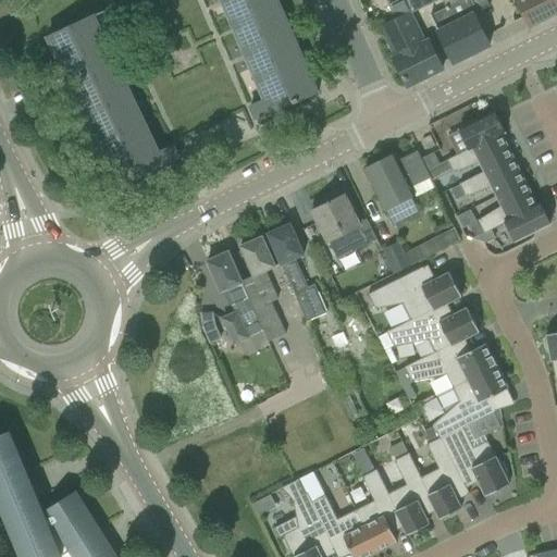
[(295,104),(319,94),(310,75),(307,76),(301,63),(305,61),(298,49),(295,50),(289,36),(293,35),(287,22),(284,23),(277,10),(281,8),(277,0),(227,0),(264,84),(271,99),(250,108),(255,120),(294,102),(295,104)]
